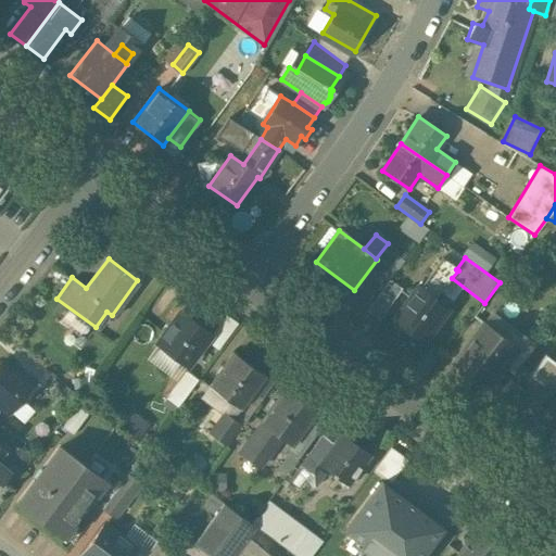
[(444,260),(421,289),(437,300),(452,278),(458,270),(456,269),(444,260)]
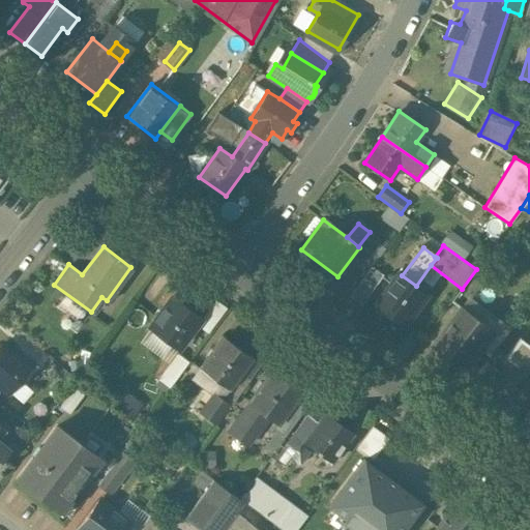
[(374,266),(352,297),(364,306),(387,276),(374,266)]
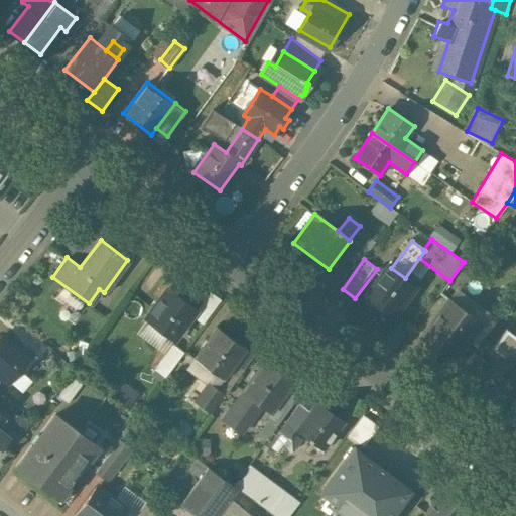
[(391,268),(389,266),(367,296),(395,317),(417,287),(405,278),(391,268)]
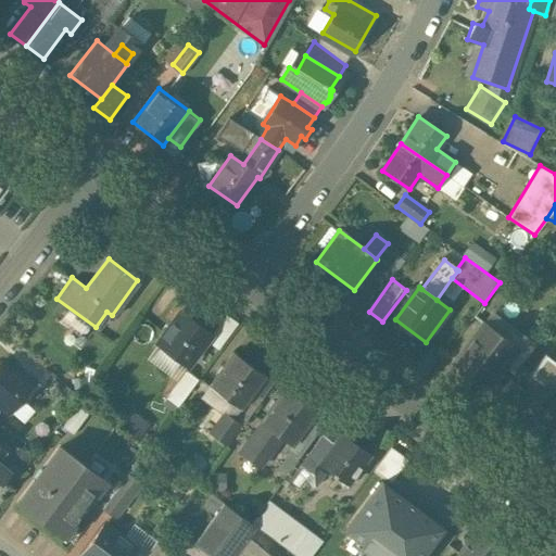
[(209,335),(178,312),(156,341),(161,344),(154,355),(171,367),(178,356),(187,364),(209,335)]
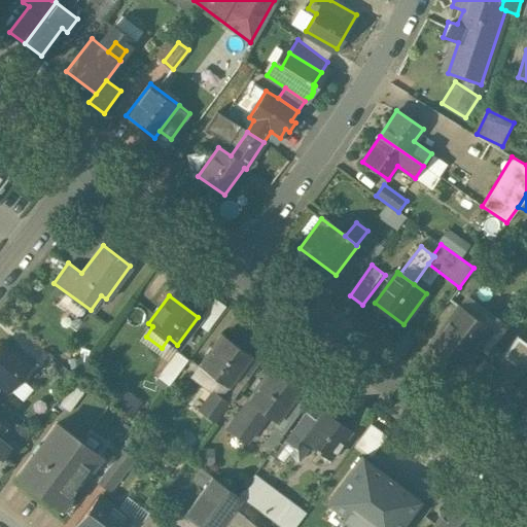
[(459,308),(430,347),(457,366),(470,348),(477,352),(492,332),(459,308)]
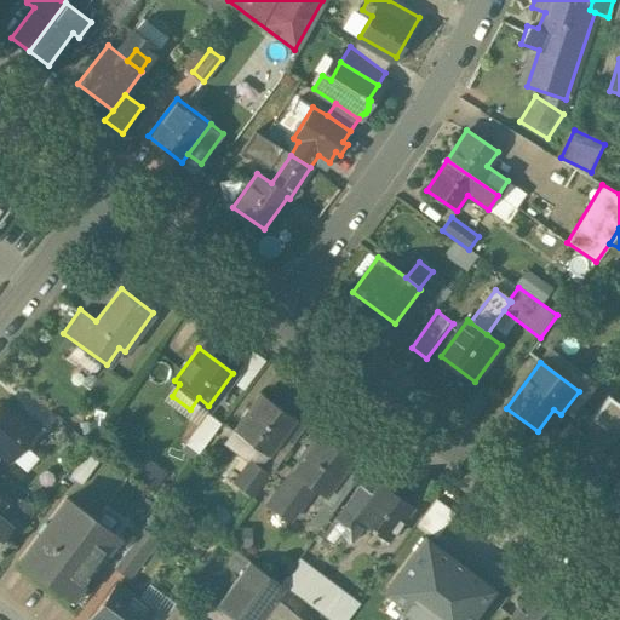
[(262,394),(235,430),(269,455),(282,437),(296,419),(292,417),(262,394)]
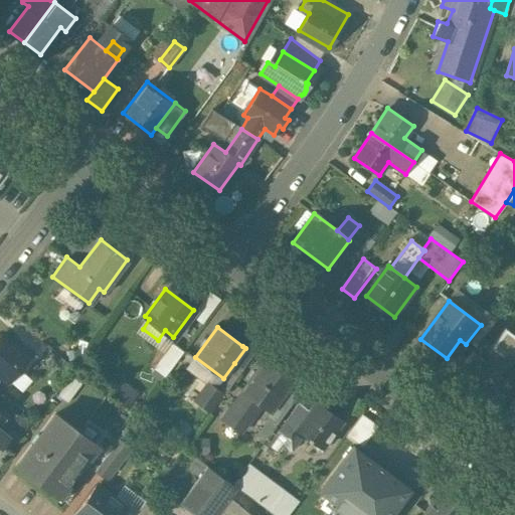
[(266,339),(254,331),(242,346),(245,348),(234,363),(242,369),(266,339)]
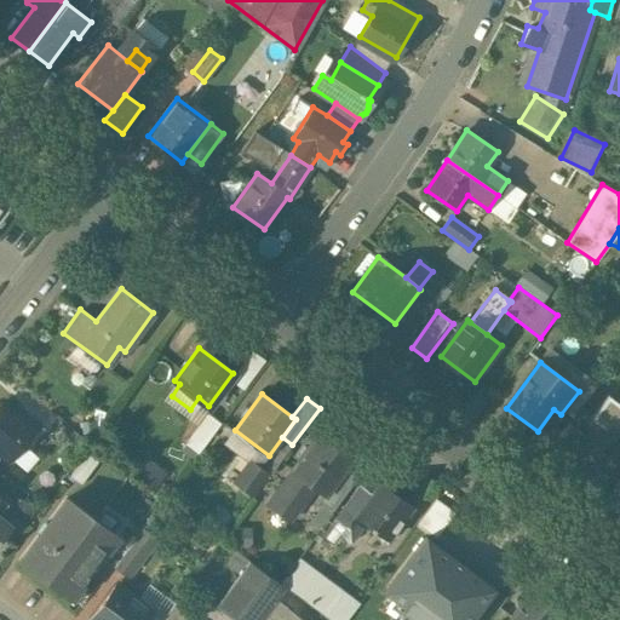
[(17,415),(3,403),(0,406),(0,449),(11,460),(41,426),(23,411),(17,415)]
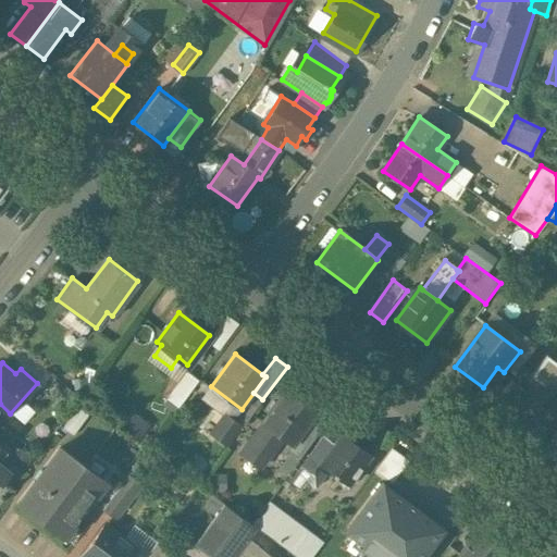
[(190,373),(170,400),(180,408),(200,381),(190,373)]
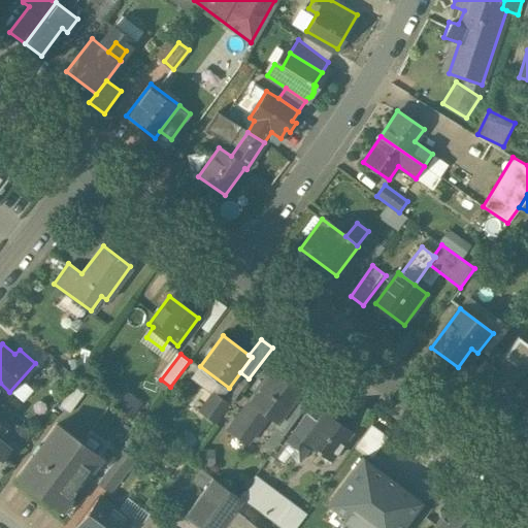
[(527,373),(509,360),(500,373),(499,372),(488,389),(513,407),(520,397),(521,398),(527,388),(527,373)]
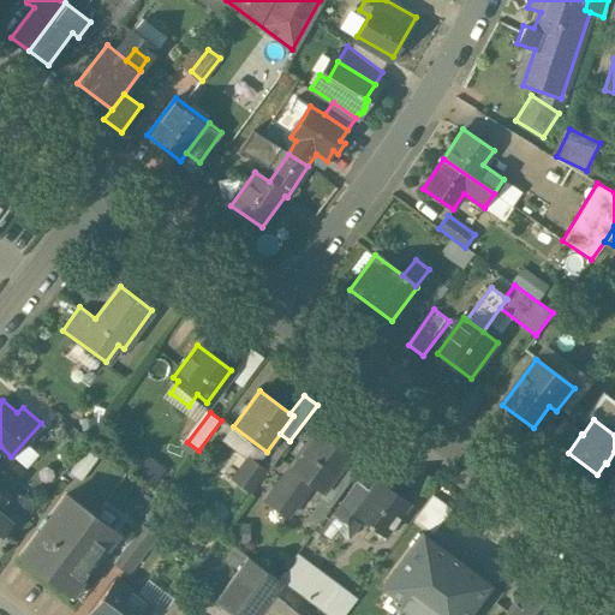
[(350,457),(317,433),(291,469),(293,470),(312,484),(323,493),(350,457)]
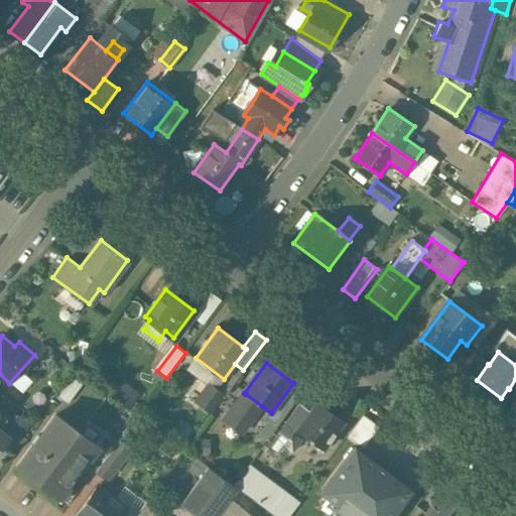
[(72,378),(57,397),(68,404),(82,385),(72,378)]
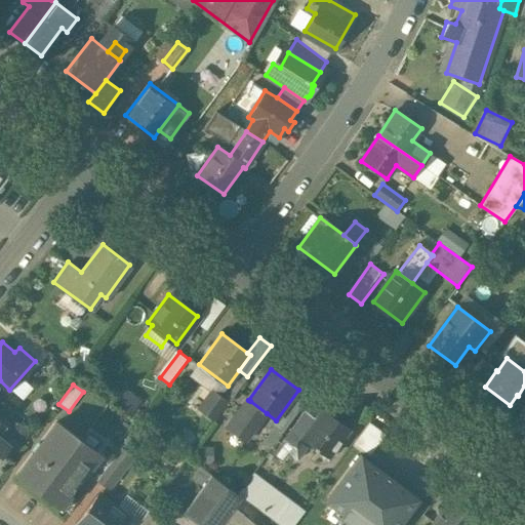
[(227,402),(213,392),(193,418),(200,423),(206,415),(212,420),(227,402)]
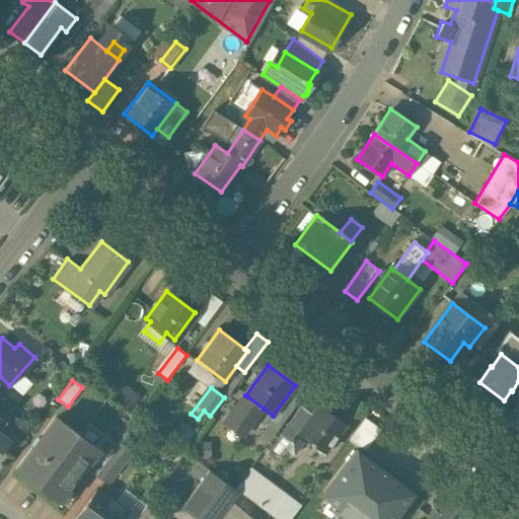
[(247,396),(231,418),(247,430),(264,409),(247,396)]
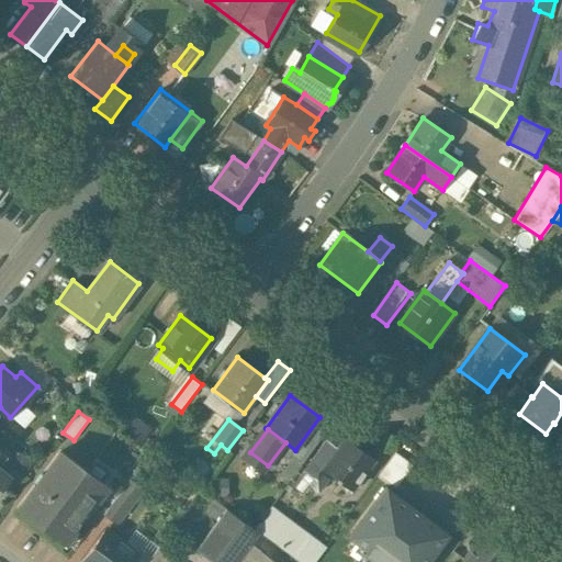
[(374,458),(346,437),(338,447),(323,468),(323,469),(351,490),(374,458)]
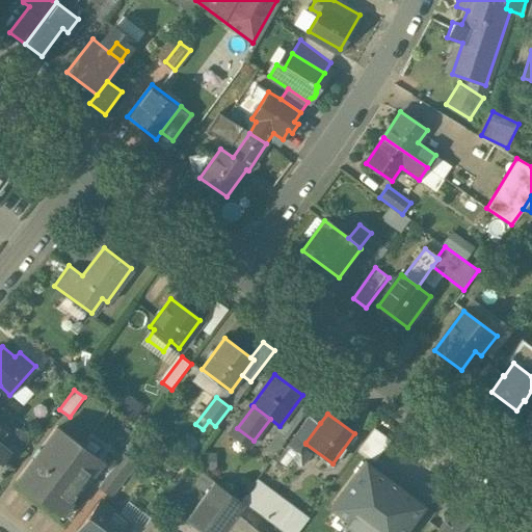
[(311,416),(296,436),(306,443),(320,423),(311,416)]
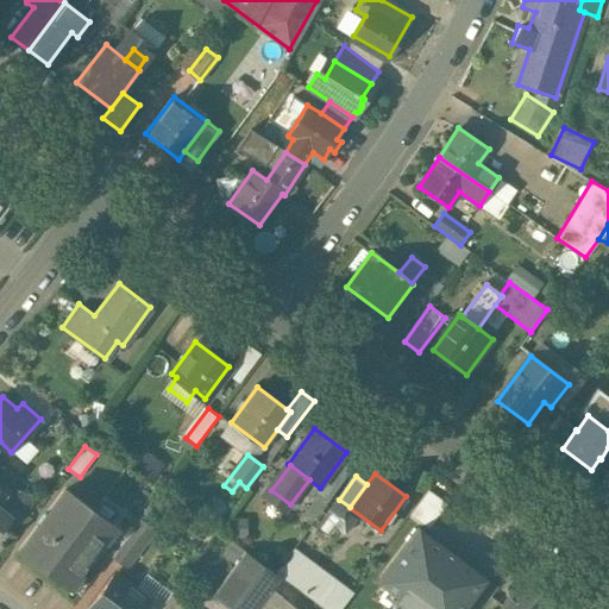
[(0,529),(10,519),(0,510),(0,506),(7,496),(0,489),(0,529)]
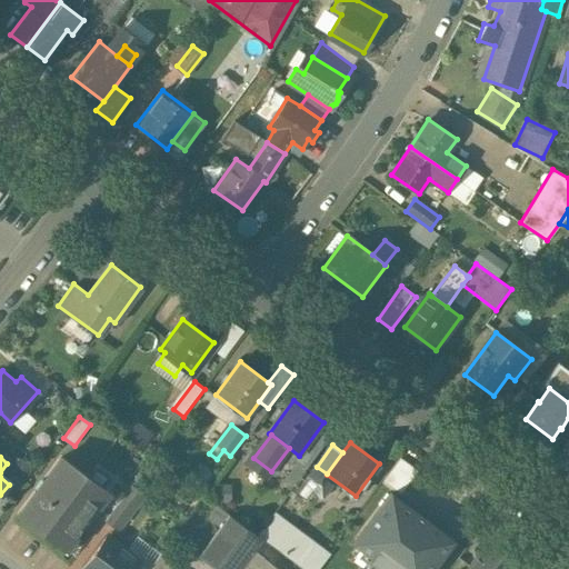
[(101,490),(60,458),(17,513),(59,546),(66,536),(71,540),(99,503),(95,499),(101,490)]
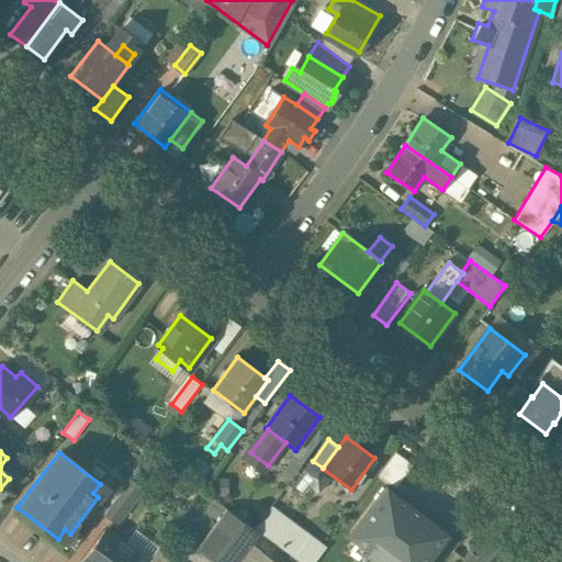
[(268,465),(250,452),(244,461),(261,474),(268,465)]
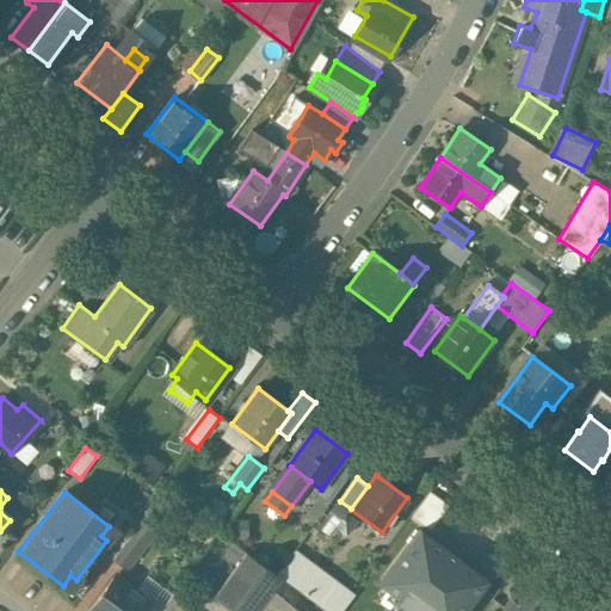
[(321,495),(307,516),(315,522),(329,503),(321,495)]
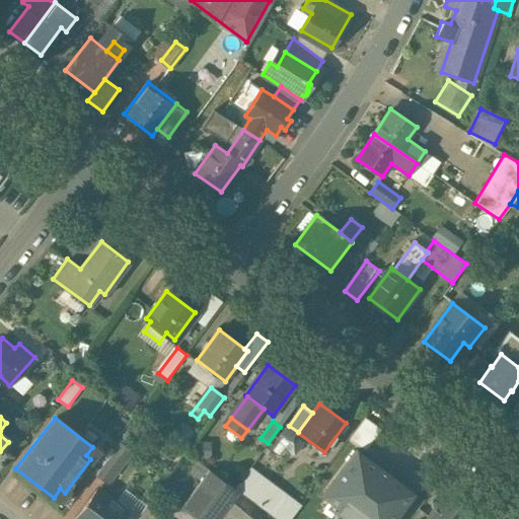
[(119,445),(96,474),(108,483),(131,454),(119,445)]
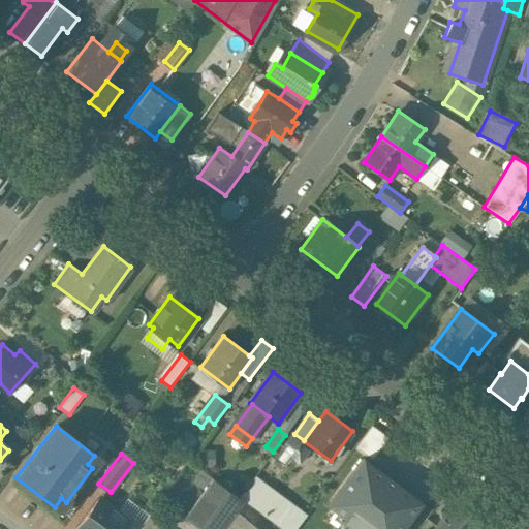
[(363,459),(327,507),(355,528),(402,528),(423,502),(363,459)]
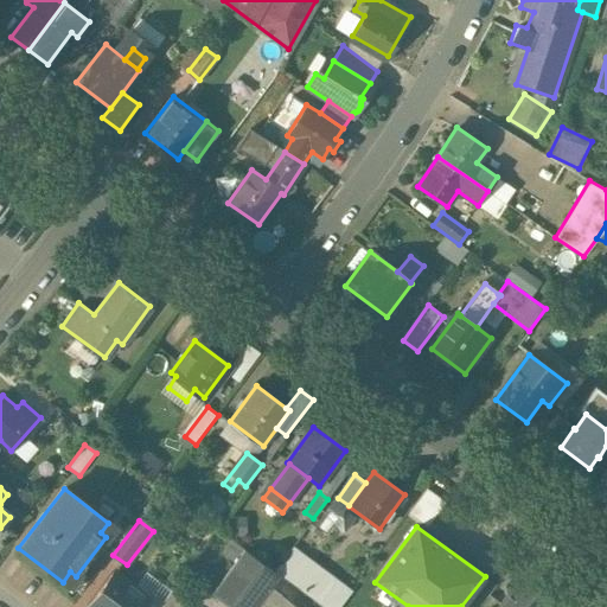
[(280,576),(244,550),(213,590),(236,606),(257,606),(259,605),(280,576)]
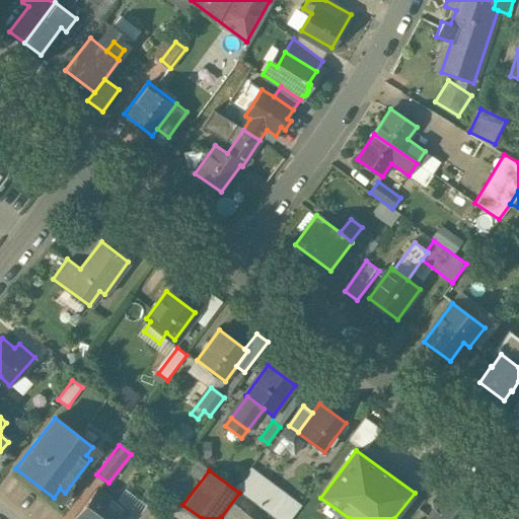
[(279,518),(291,503),(271,488),(266,494),(254,486),(246,496),(279,518)]
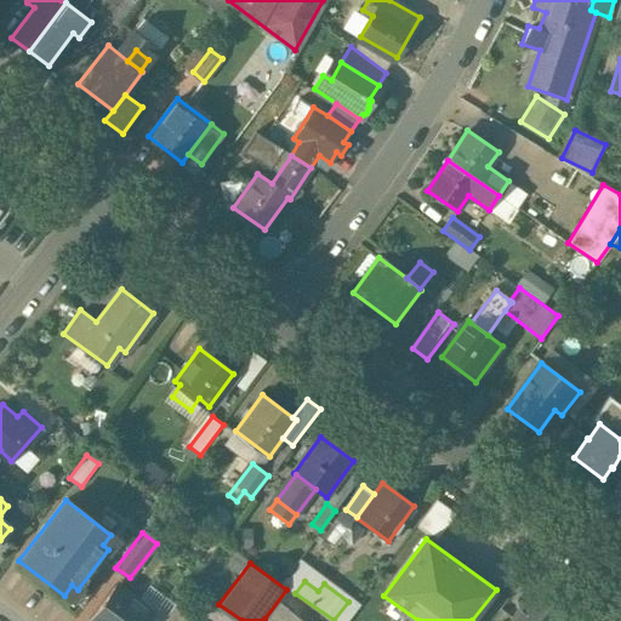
[(147,620),(153,614),(117,586),(90,620),(147,620)]
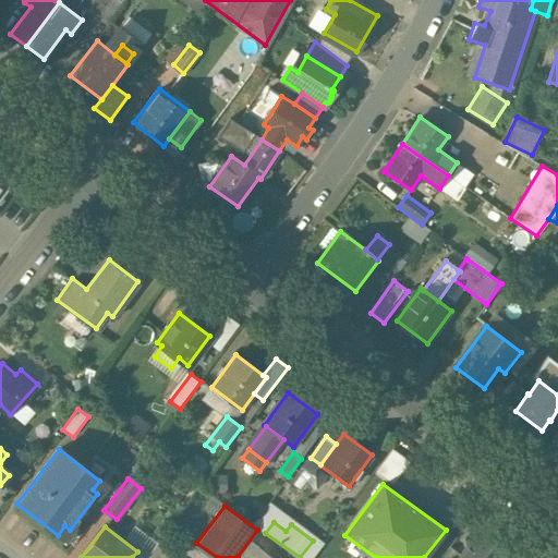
[(257,530),(238,556),(240,557),(256,557),(270,540),(257,530)]
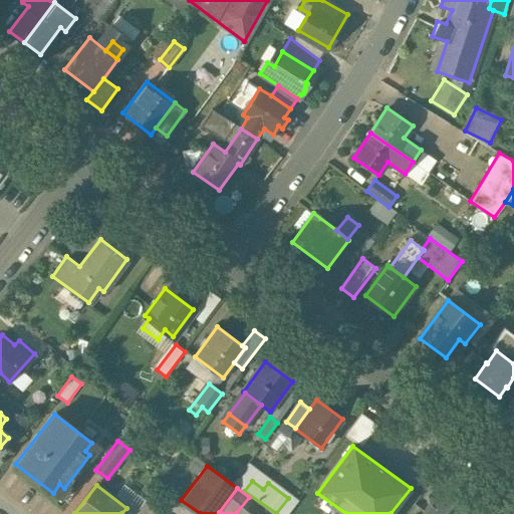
[(465,513),(467,513),(442,493),(426,513),(465,513)]
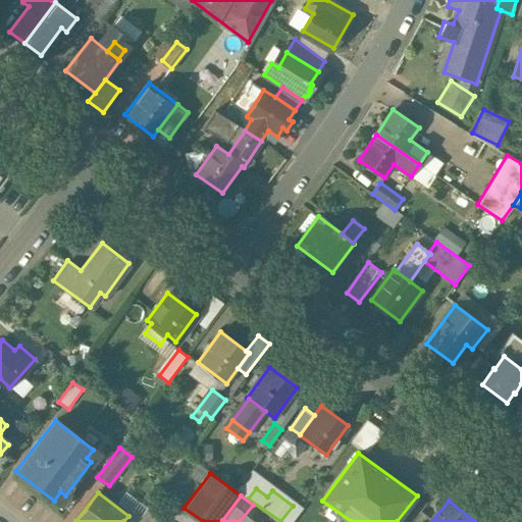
[(148,507),(136,521),(156,521),(161,517),(148,507)]
